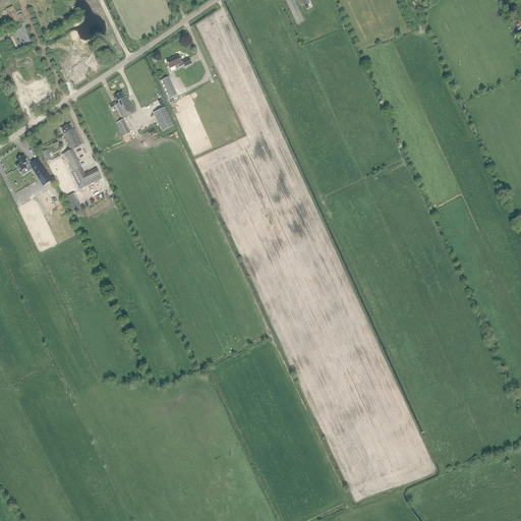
[(285,0),(297,24),(304,21),(294,0),(285,0)]
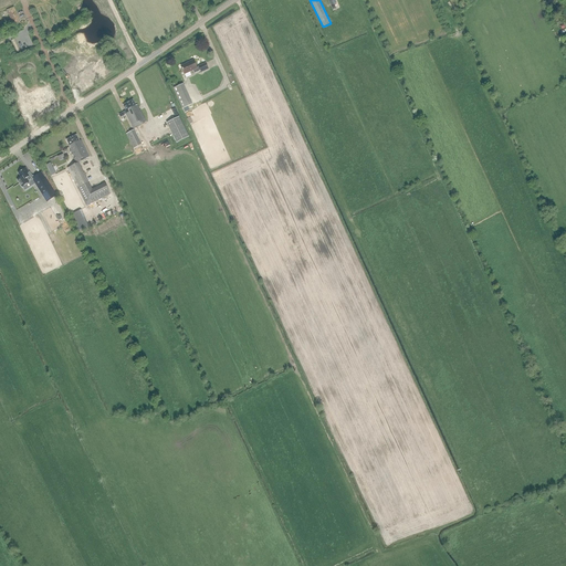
[(9,14),(13,25),(19,22),(12,8),(8,10),(9,14)]
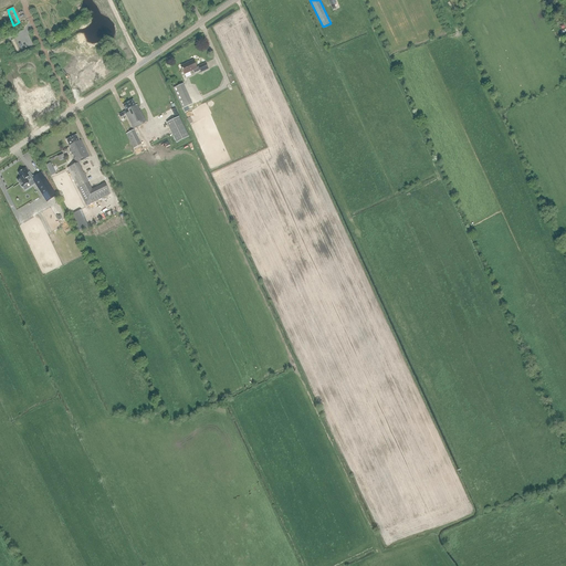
[(188,63),(180,66),(185,74),(192,71),(195,74),(200,71),(201,73),(208,70),(206,63),(198,66),(199,66),(197,67),(194,60),(188,63)]
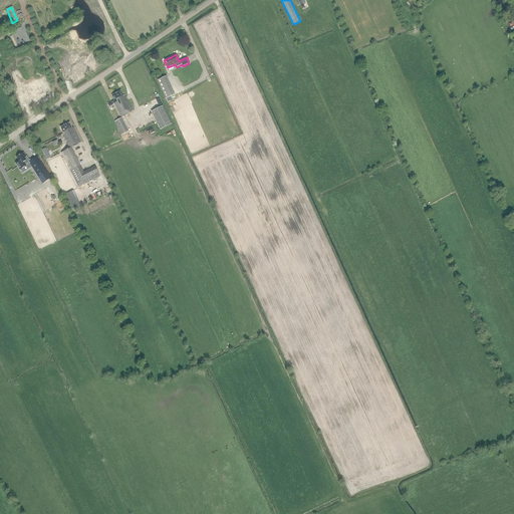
[(157,80),(166,99),(175,94),(167,76),(157,80)]
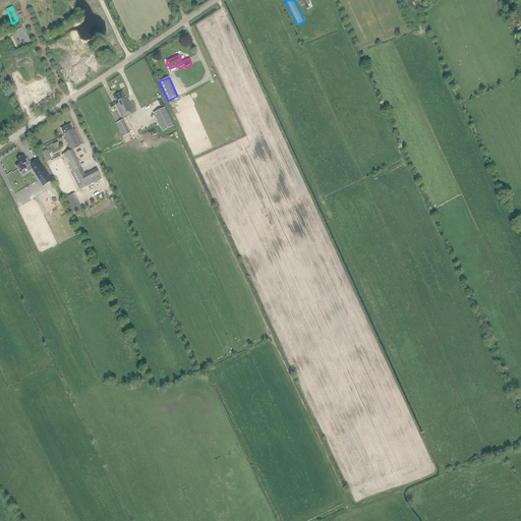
[(116,105),(122,118),(134,113),(126,97),(125,98),(122,93),(113,97),(116,102),(113,104),(110,106),(111,108),(115,106),(114,106),(116,105)]
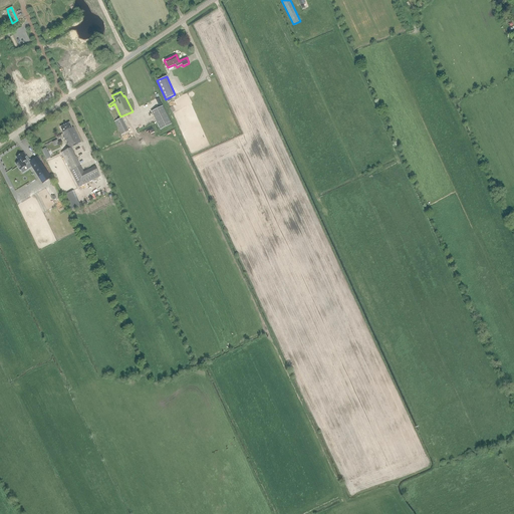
[(163,106),(151,111),(161,130),(172,124),(163,106)]
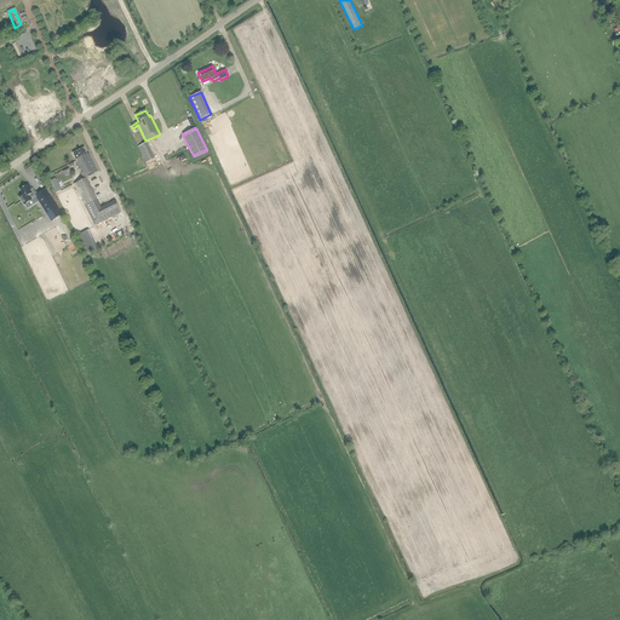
[(147,142),(138,147),(147,164),(155,159),(147,142)]
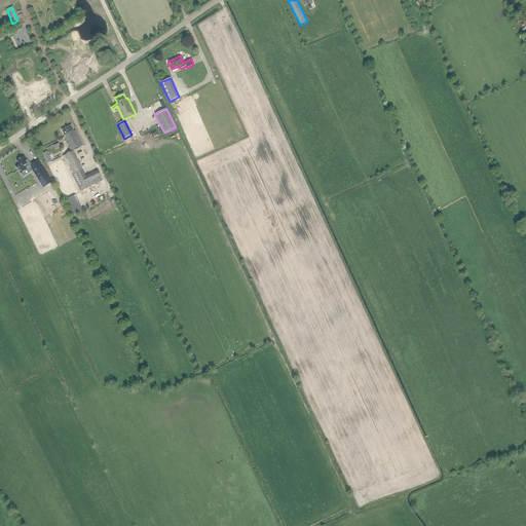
[(85,176),(73,151),(83,146),(75,130),(74,130),(71,125),(62,130),(65,136),(64,136),(66,140),(65,140),(71,152),(64,156),(81,191),(103,180),(98,171),(85,176)]
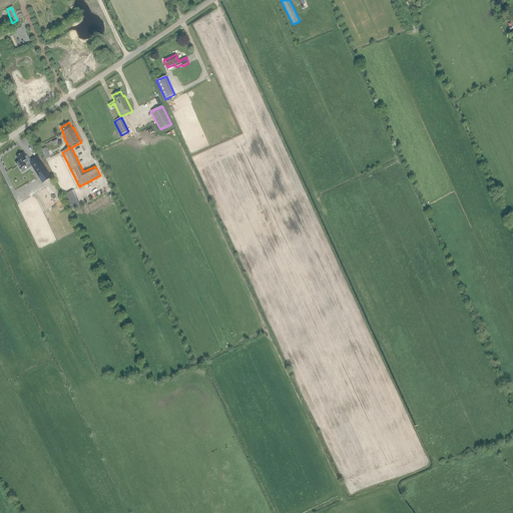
[(16,157),(19,161),(16,163),(20,169),(26,165),(24,161),(26,160),(25,157),(26,156),(23,152),(16,157)]
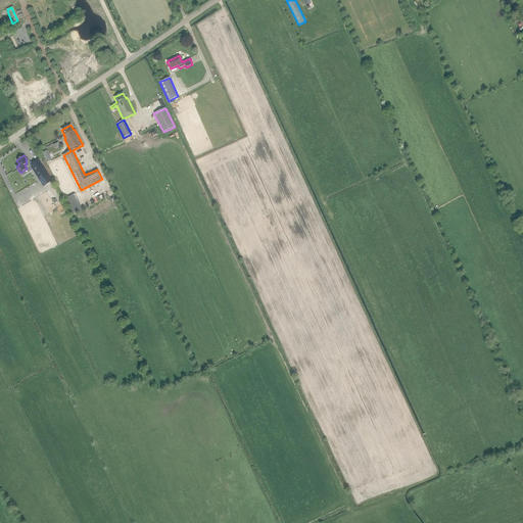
[(82,208),(75,194),(65,198),(73,214),(82,208)]
